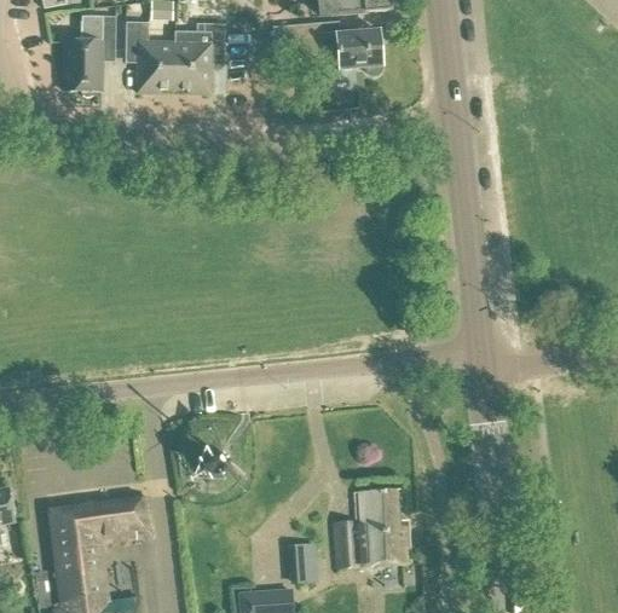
[(151,0),(151,19),(171,19),(172,1),(151,0)]
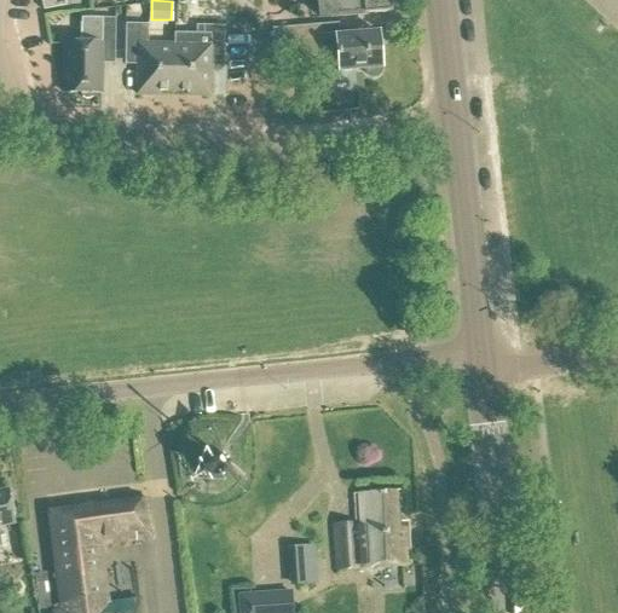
[(319,0),(321,13),(392,9),(391,0),(319,0)]
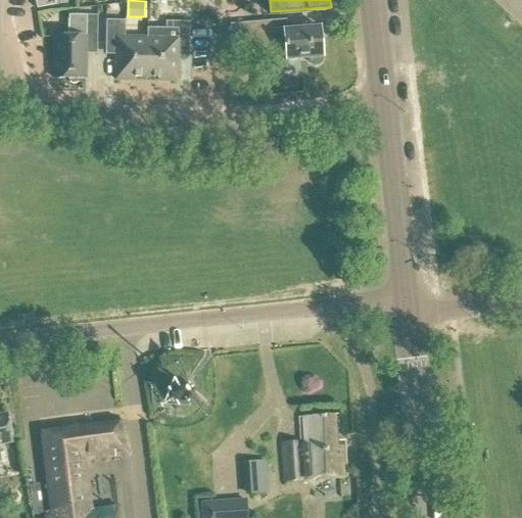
[(67,12),(67,33),(55,33),(54,75),(67,76),(69,79),(73,81),(76,81),(79,79),(81,76),(86,76),(86,52),(98,52),(98,42),(98,12),(67,12)]
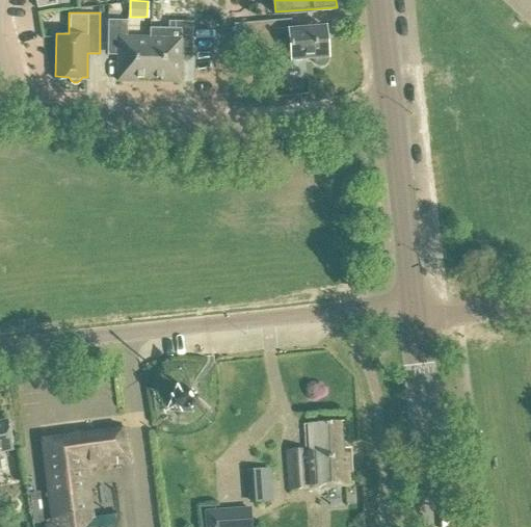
[(137,75),(150,75),(151,35),(128,35),(128,18),(108,17),(108,44),(108,53),(120,54),(118,78),(137,78),(137,75)]
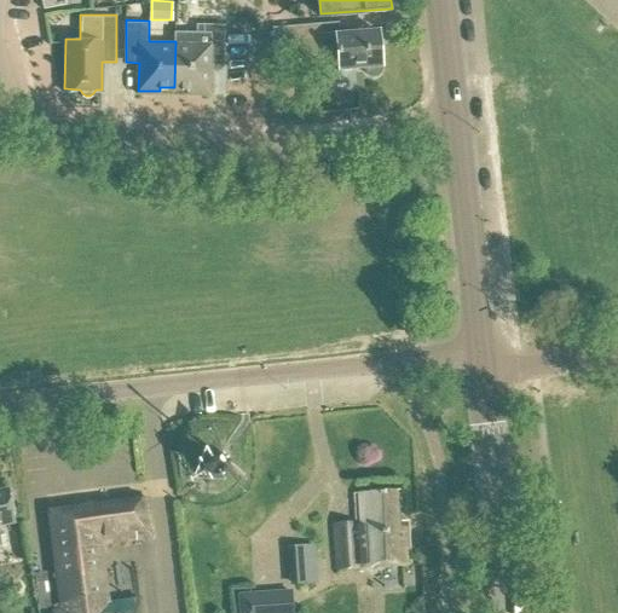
[(293,58),(338,55),(339,69),(365,67),(365,68),(367,69),(368,71),(369,73),(370,73),(373,74),(374,74),(376,74),(377,73),(379,71),(381,70),(381,69),(382,68),(382,65),(379,29),(341,32),(340,19),(273,25),(277,64),(294,63),(293,58)]
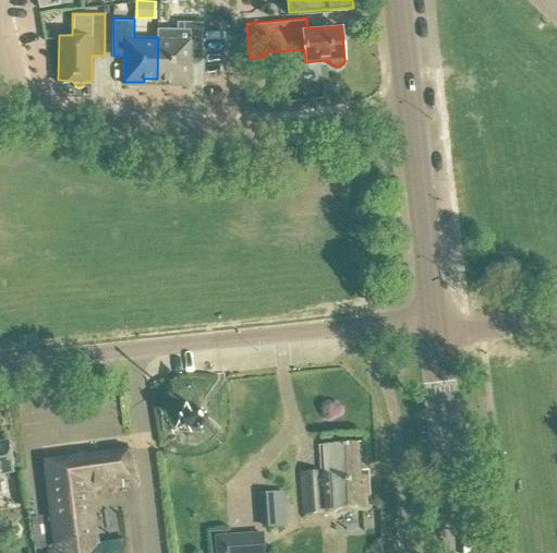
[(158,27),(158,37),(157,79),(171,80),(171,83),(190,83),(191,56),(203,56),(203,48),(203,20),(182,20),(178,20),(178,27),(158,27)]
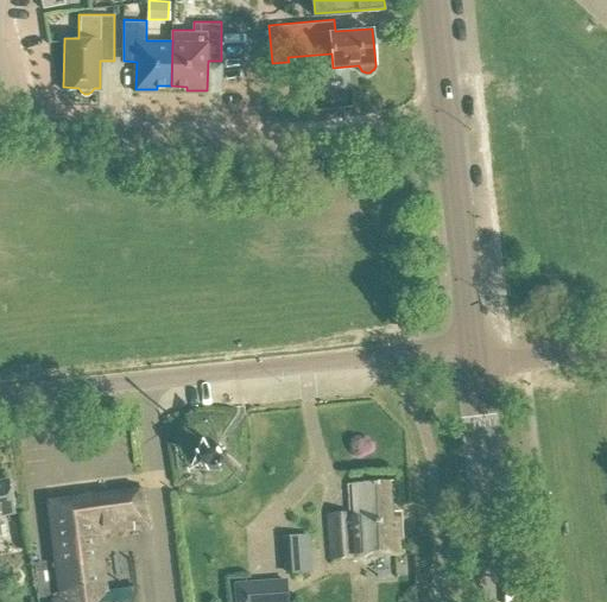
[(314,78),(297,80),(298,96),(314,95),(314,78)]
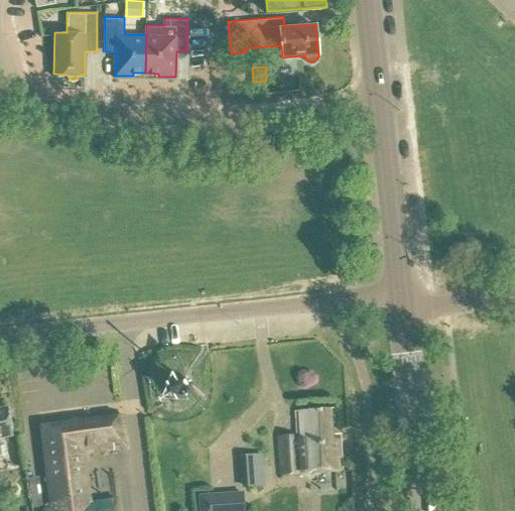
[(172,374),(166,382),(166,392),(174,399),(185,398),(192,390),(191,380),(183,373),(172,374)]
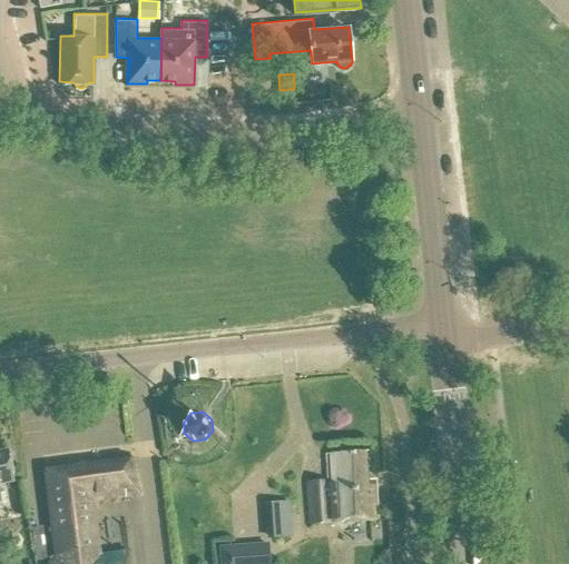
[(0,481),(15,478),(9,447),(0,448),(0,481)]
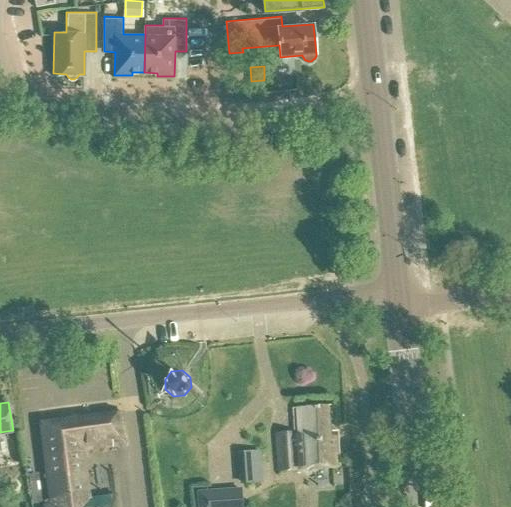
[(331,429),(329,403),(294,405),(296,429),(278,430),(280,468),(298,467),(339,464),(337,428),(331,429)]
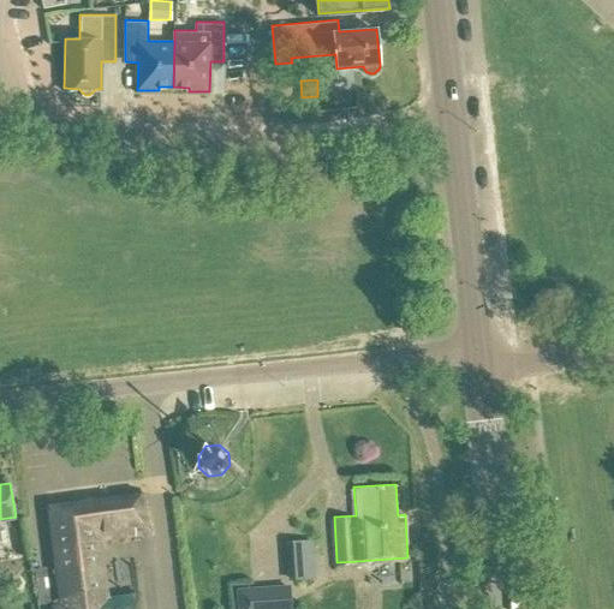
[(148,491),(88,500),(101,608),(142,608),(141,595),(108,598),(100,538),(153,532),(148,491)]
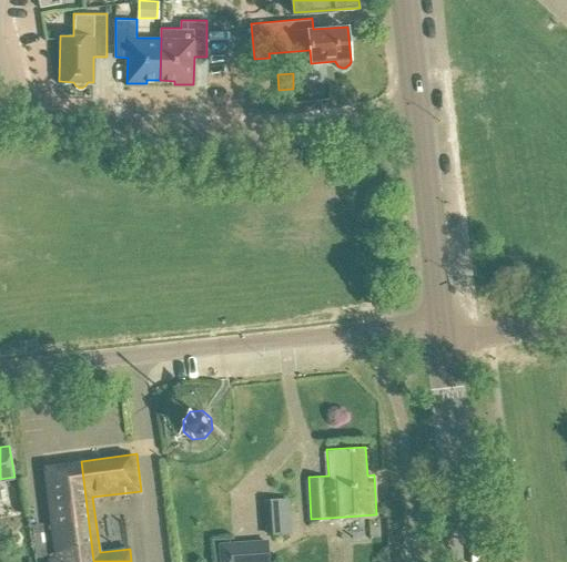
[(51,559),(51,561),(93,561),(81,461),(46,466),(58,558),(51,559)]
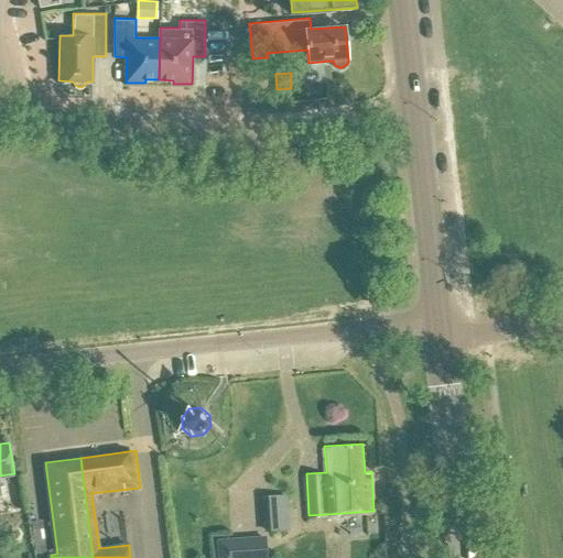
[(263,490),(264,524),(290,523),(289,489),(263,490)]
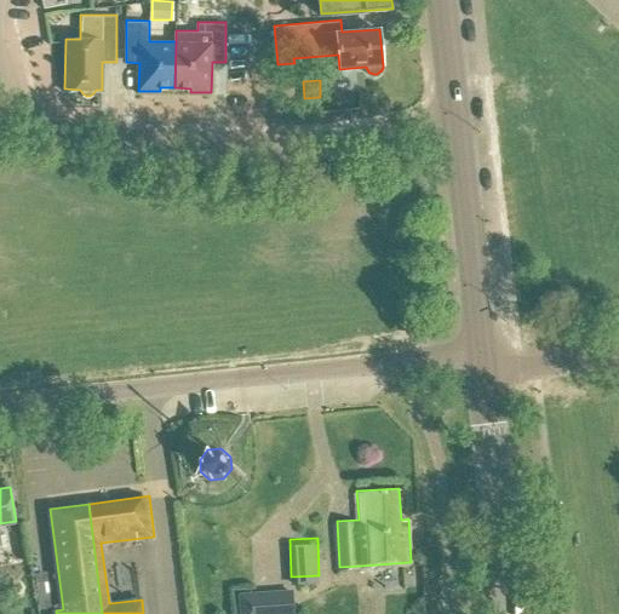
[(241,613),(256,612),(254,613),(294,613),(292,587),(239,591),(241,613)]
